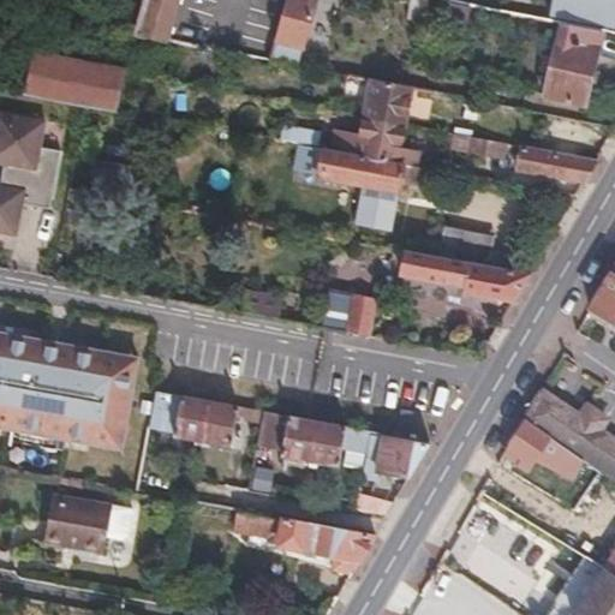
[(145,0),(136,36),(171,43),(181,0),(145,0)]
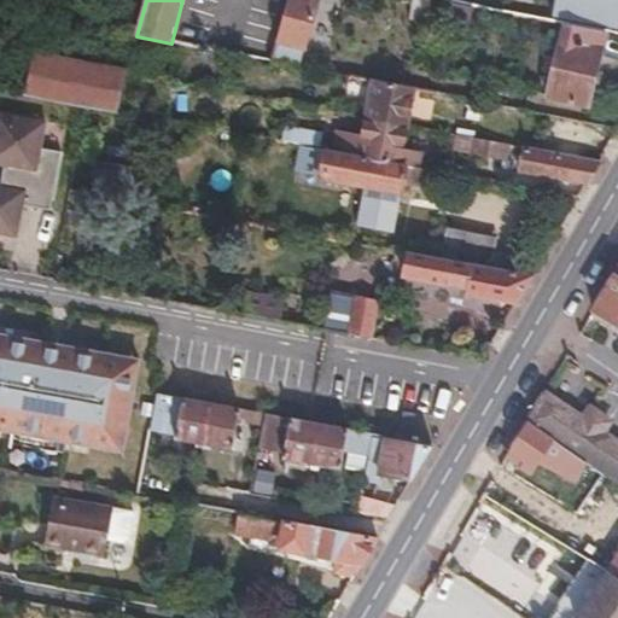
[(182,0),(172,44),(190,46),(202,0),(182,0)]
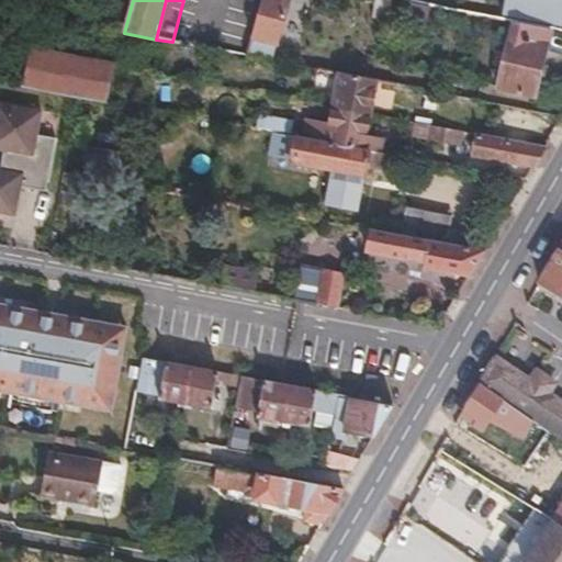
[(245,0),(232,53),(247,56),(253,38),(262,0),(245,0)]
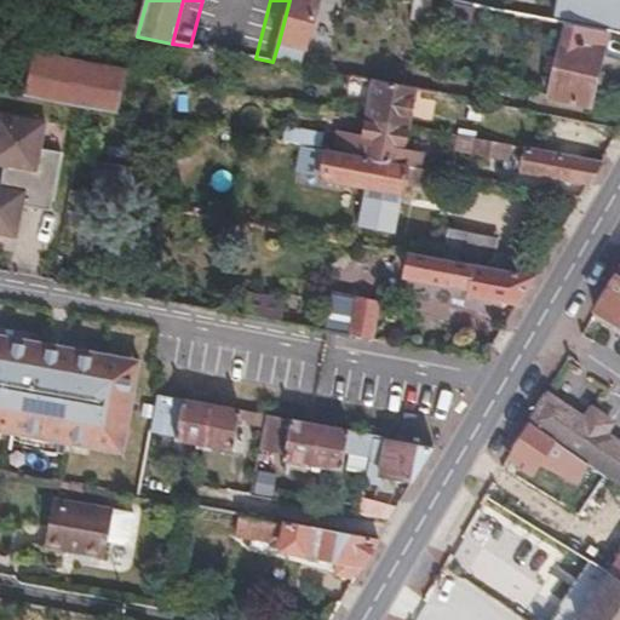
[(290,0),(279,42),(305,50),(319,0),(290,0)]
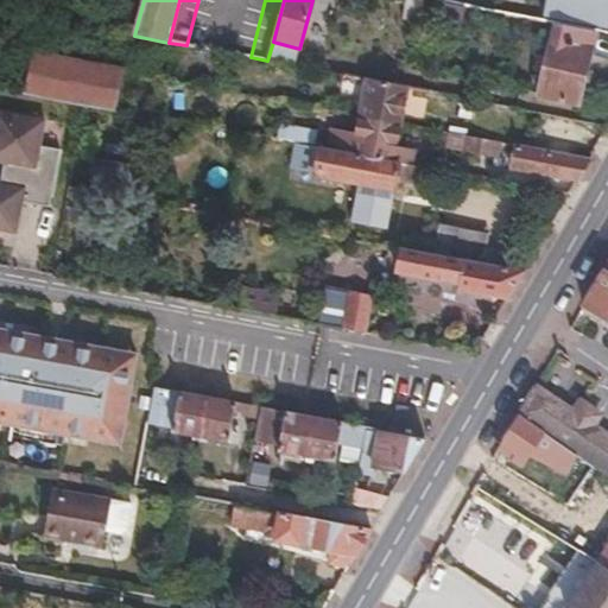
[(466,7),(555,24),(599,32),(607,35),(607,1),(600,0),(454,0),(454,4),(466,7)]
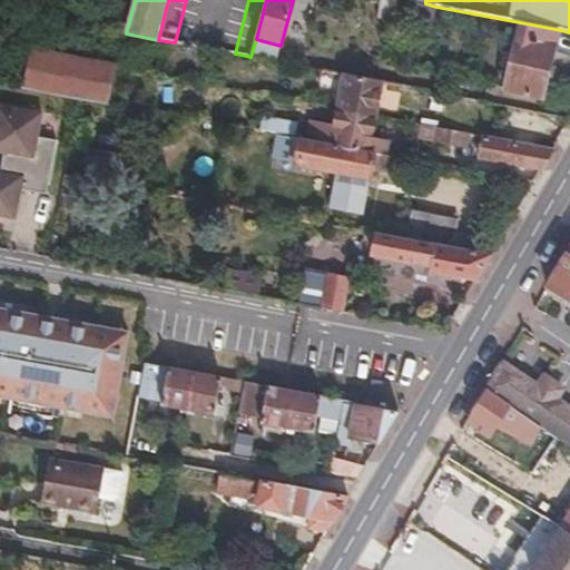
[(425,3),(415,1),(411,23),(432,28),(436,7),(425,3)]
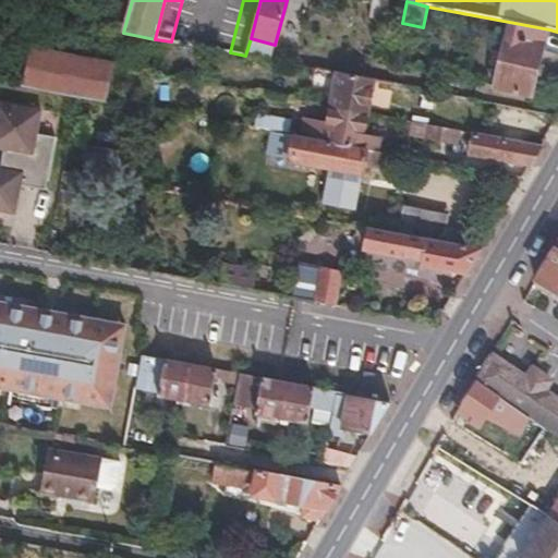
[(494,88),(534,96),(549,29),(509,22),(504,48),(496,47),(493,62),(499,64),(494,88)]
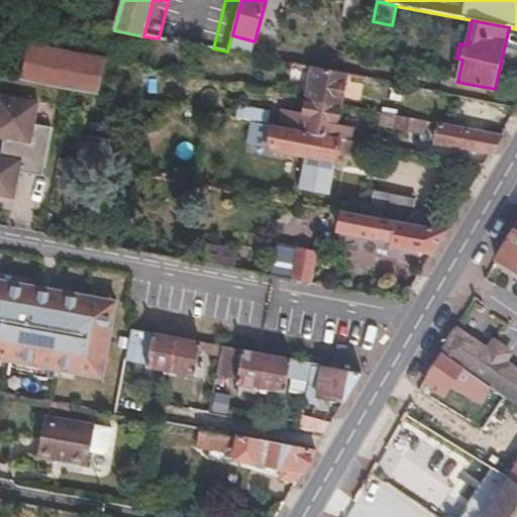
[(232,35),(227,52),(250,56),(254,41),(232,35)]
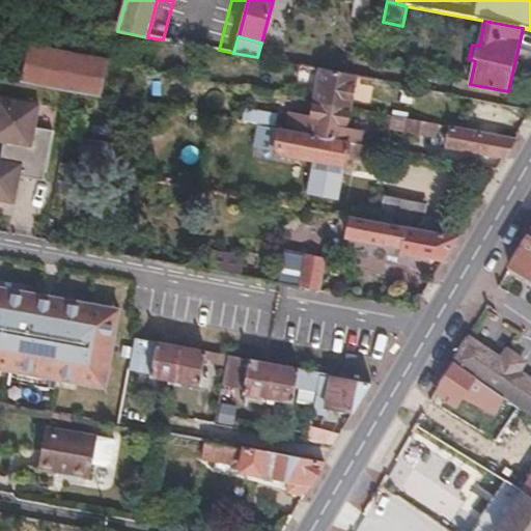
[(27,44),(21,81),(101,95),(110,59),(27,44)]
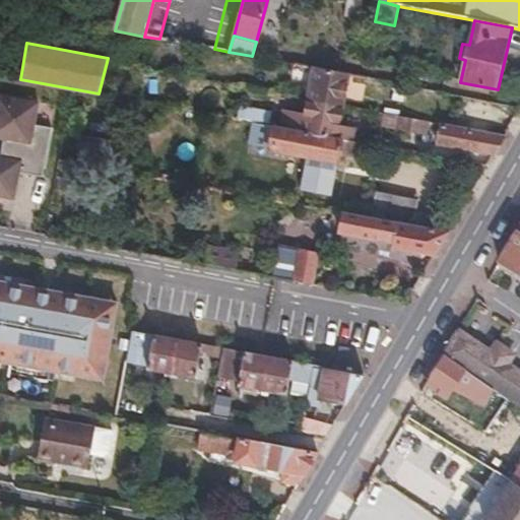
[(315,68),(297,64),(295,73),(313,76),(315,68)]
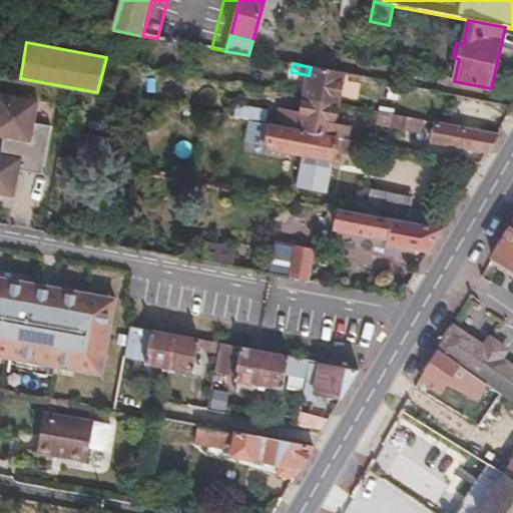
[(309,75),(304,99),(339,105),(346,74),(311,67),(309,75)]
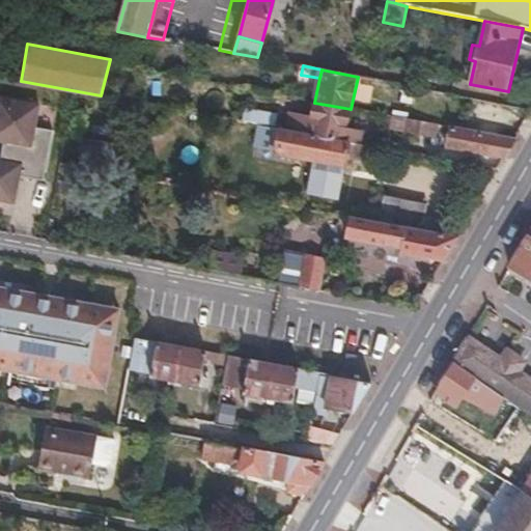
[(0,94),(0,140),(35,145),(42,100),(0,94)]
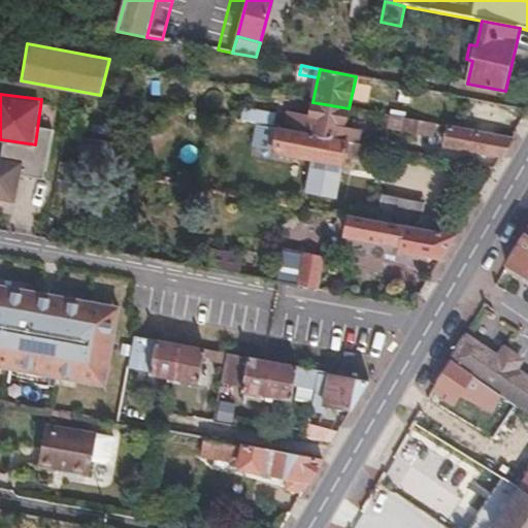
[(287,112),(284,129),(358,143),(360,132),(344,129),(349,108),(312,102),(309,117),(287,112)]
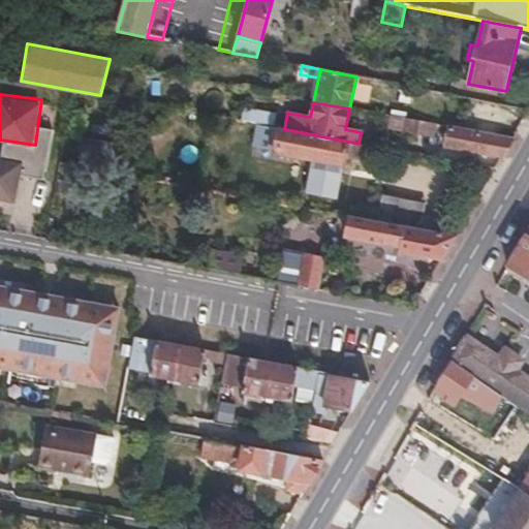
[(246,109),(243,122),(257,125),(262,125),(275,127),(277,116),(246,109)]
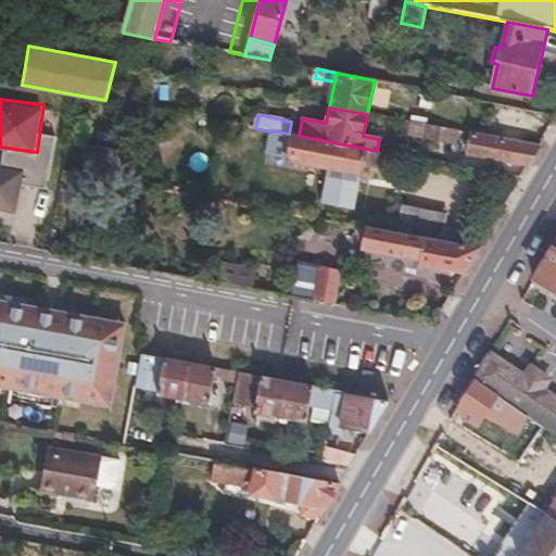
[(456,144),(459,130),(407,122),(405,130),(409,131),(408,137),(456,144)]
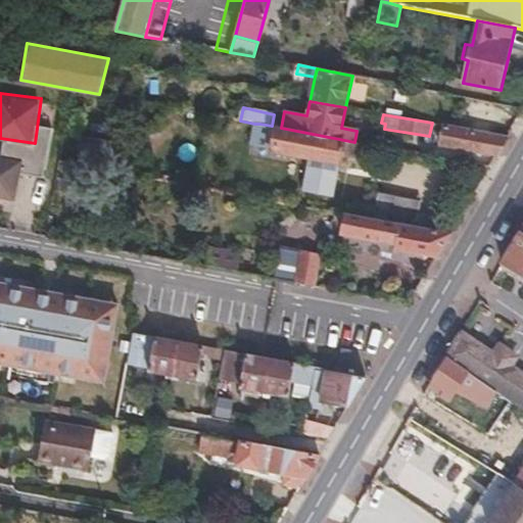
[(275,127),(272,126),(259,124),(256,145),(272,148),(275,127)]
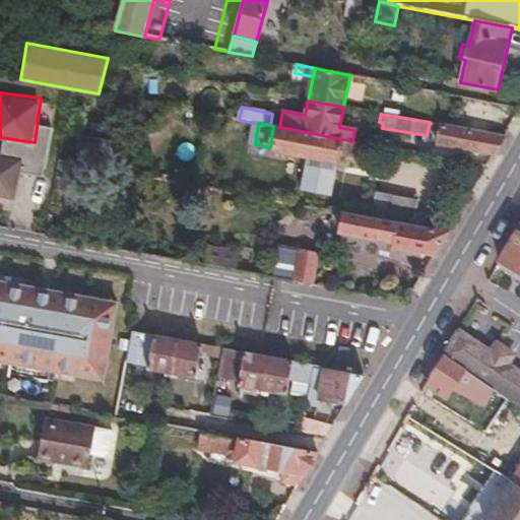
[(439,145),(495,156),(507,136),(442,124),(439,145)]
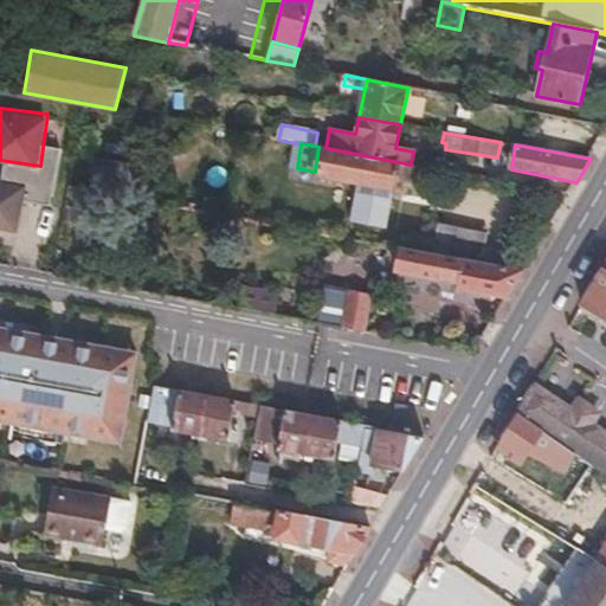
[(318,147),(315,172),(315,175),(395,191),(398,181),(421,185),(424,167),(411,165),(326,148),(318,147)]
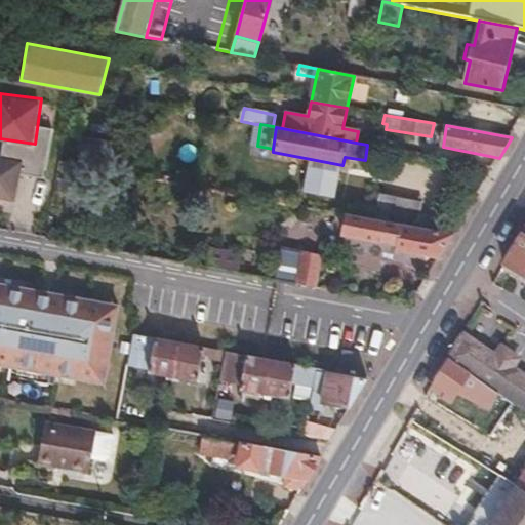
[(367,145),(379,147),(381,135),(358,131),(356,143),(367,145)]
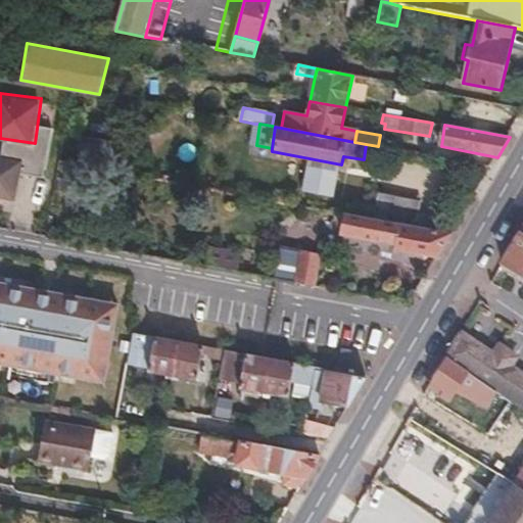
[(0,153),(0,196),(18,198),(22,156),(0,153)]
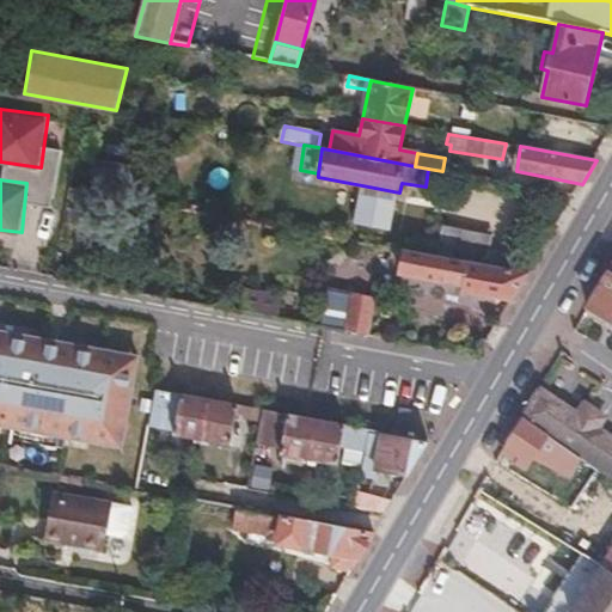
[(136,197),(139,185),(127,184),(126,195),(136,197)]
